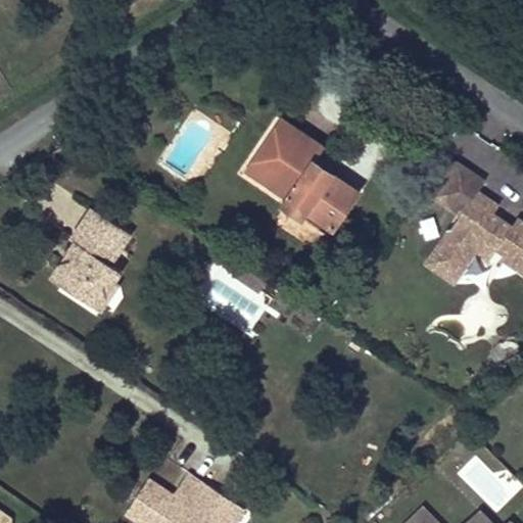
[(286,143),(296,128),(283,119),(248,169),(267,181),(277,165),(266,157),(279,138),(286,143)]
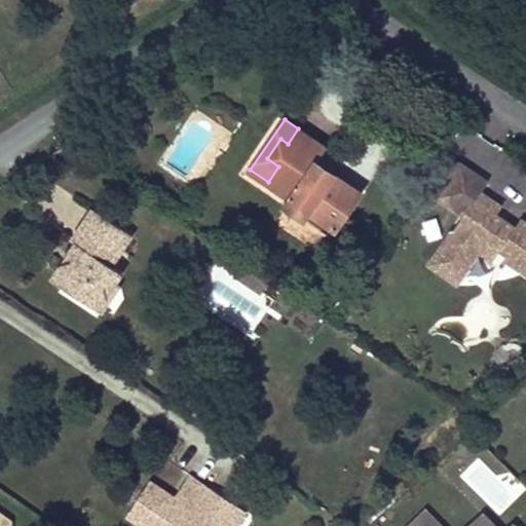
[(268,182),(290,197),(284,205),(330,237),(361,192),(317,161),(327,148),(298,128),(288,144),(280,139),(267,158),(278,166),(268,182)]
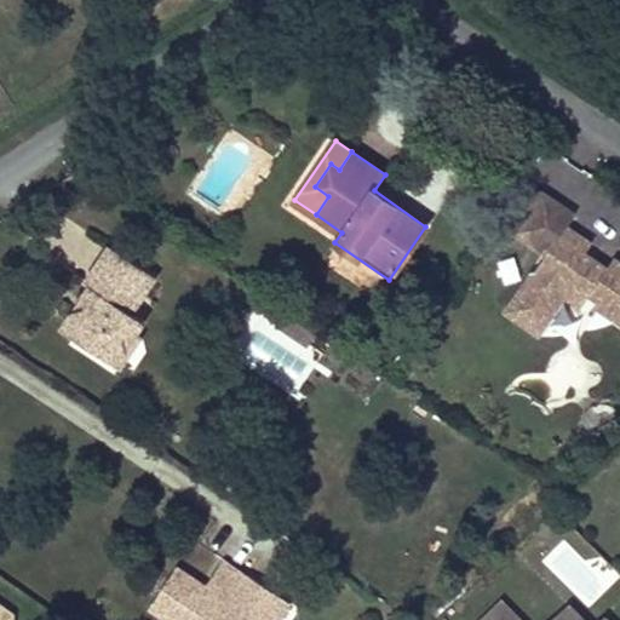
[(581,219),(541,194),(509,235),(541,259),(504,316),(538,339),(564,304),(577,310),(587,306),(619,328),(619,263),(607,271),(590,258),(591,246),(572,233),(581,219)]
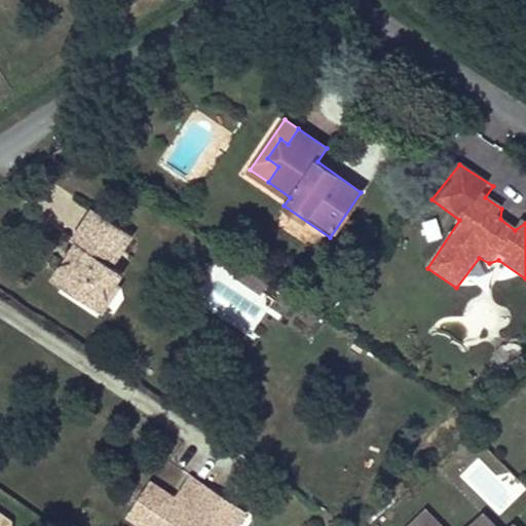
[(132,235),(91,208),(71,239),(75,243),(49,278),(96,310),(121,272),(110,265),(132,235)]
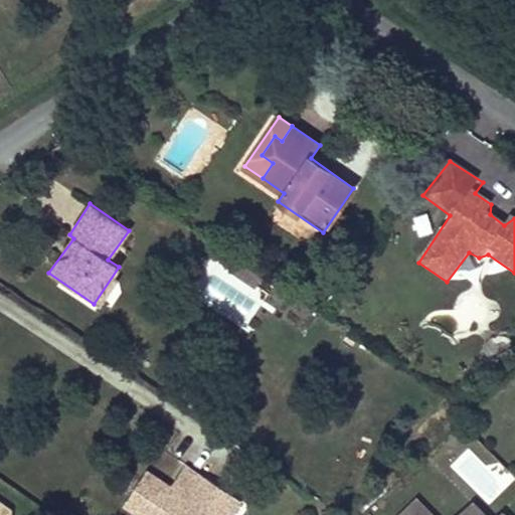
[(263,279),(237,262),(230,272),(255,289),(263,279)]
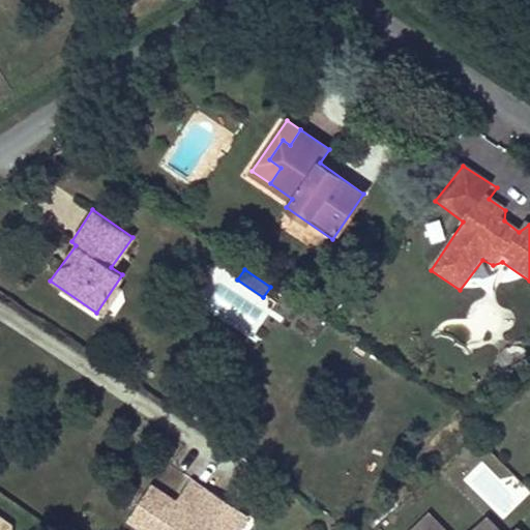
[(234,529),(244,514),(190,480),(181,495),(183,502),(179,507),(175,504),(150,489),(128,523),(139,529),(234,529)]
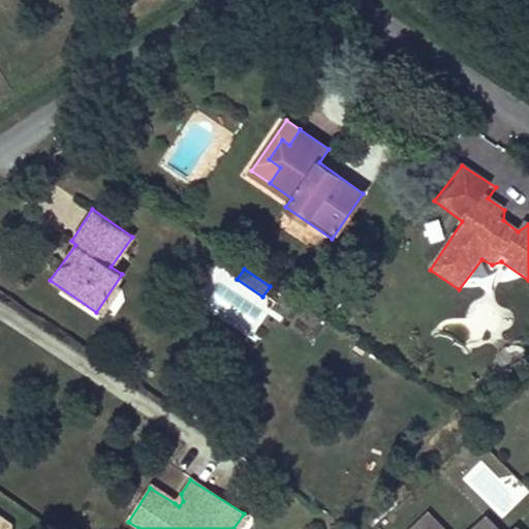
[(445,528),(430,512),(412,528),(445,528)]
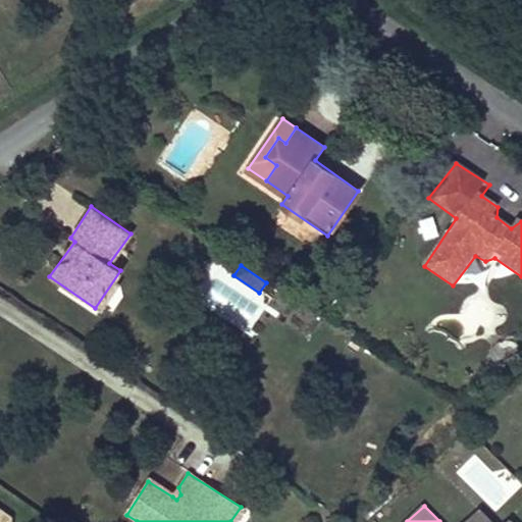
[(238,521),(246,510),(241,507),(230,521),(238,521)]
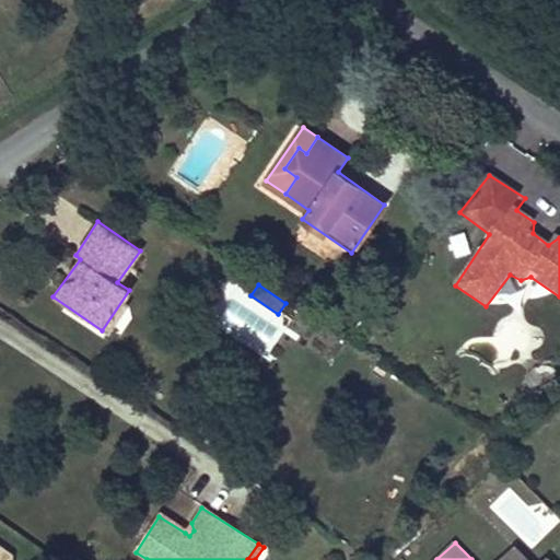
[(528,559),(515,546),(501,559),(549,559),(546,556),(540,559),(528,559)]
